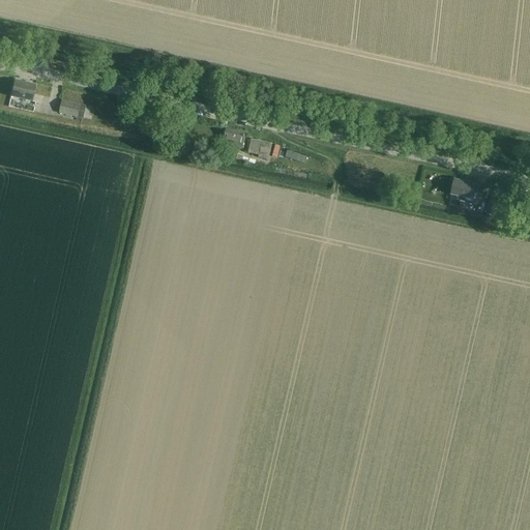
[(34,85),(13,80),(9,96),(10,96),(31,101),(34,85)]
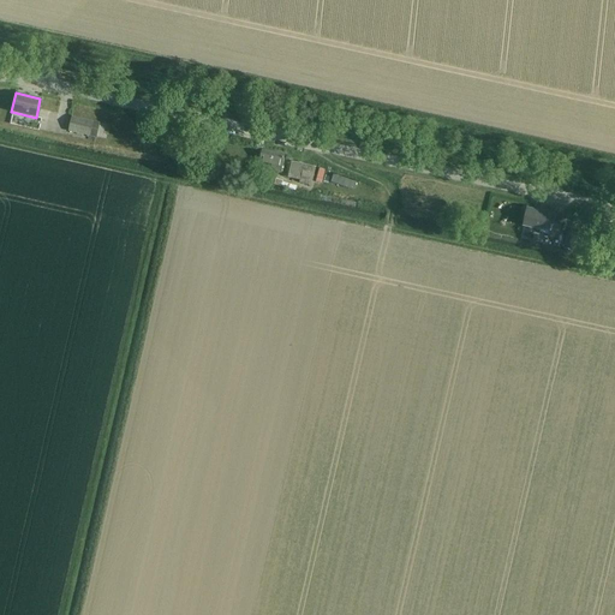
[(97,123),(71,117),(69,132),(95,137),(97,123)]
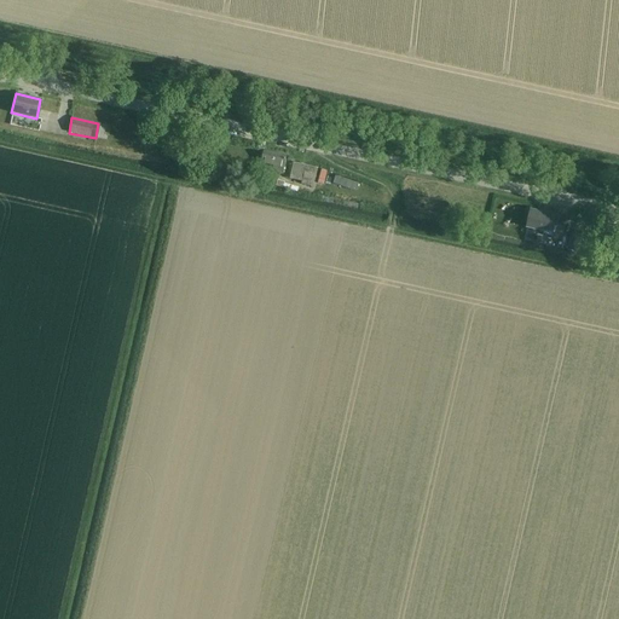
[(282,174),(285,155),(264,150),(261,163),(272,165),(271,172),(282,174)]
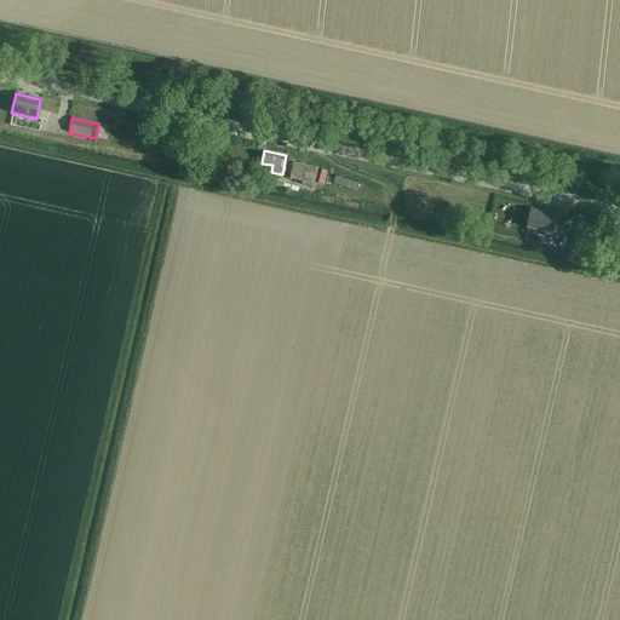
[(319,168),(293,162),(290,179),(291,179),(291,182),(302,185),(302,184),(314,187),(319,168)]
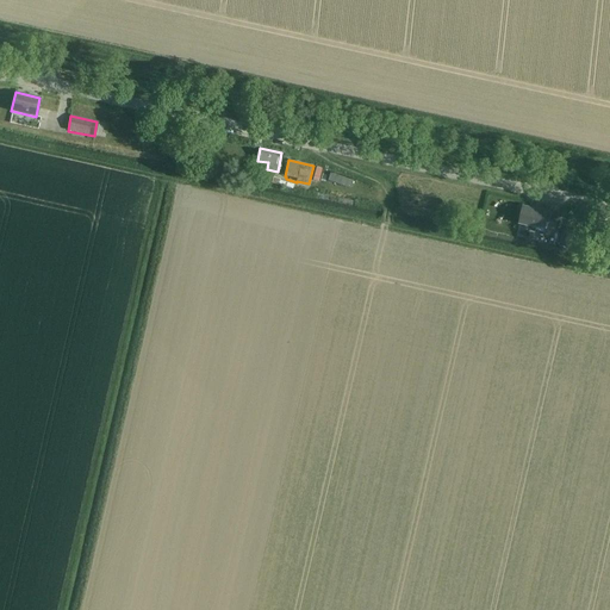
[(273,174),(266,173),(263,181),(292,188),(294,185),(281,181),(280,179),(273,178),(273,174)]
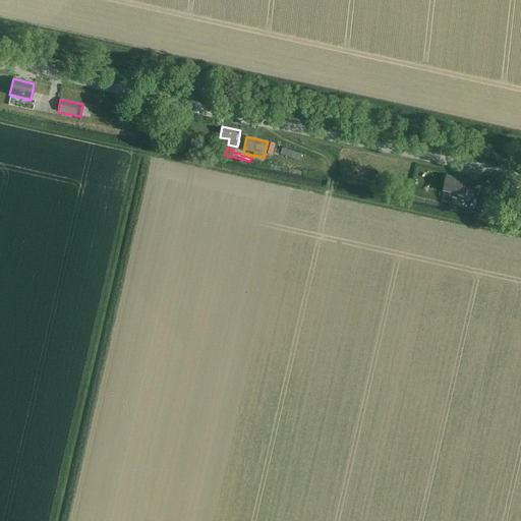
[(283,149),(281,156),(300,162),(302,155),(283,149)]
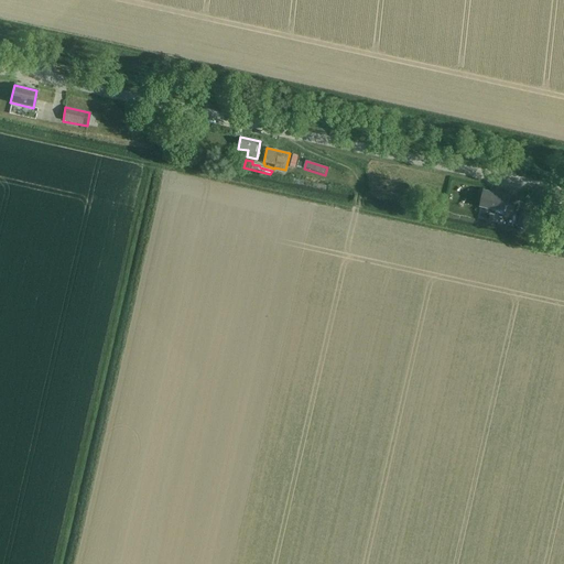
[(503,213),(507,196),(483,192),(479,208),(503,213)]
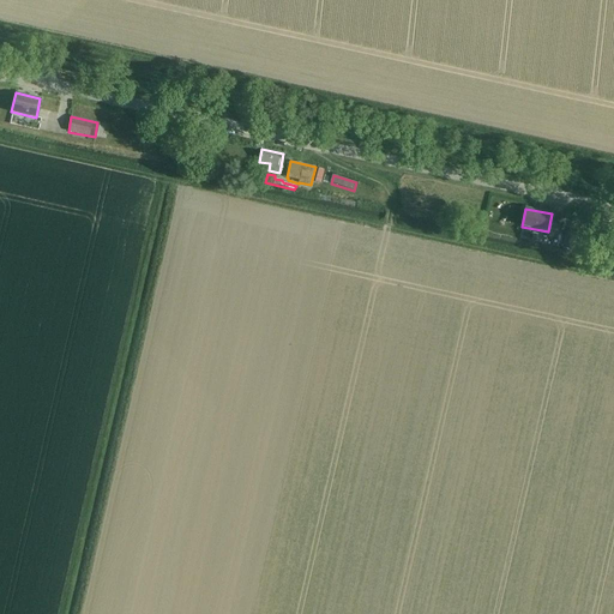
[(564,244),(563,248),(579,252),(583,234),(566,230),(566,234),(564,244)]
